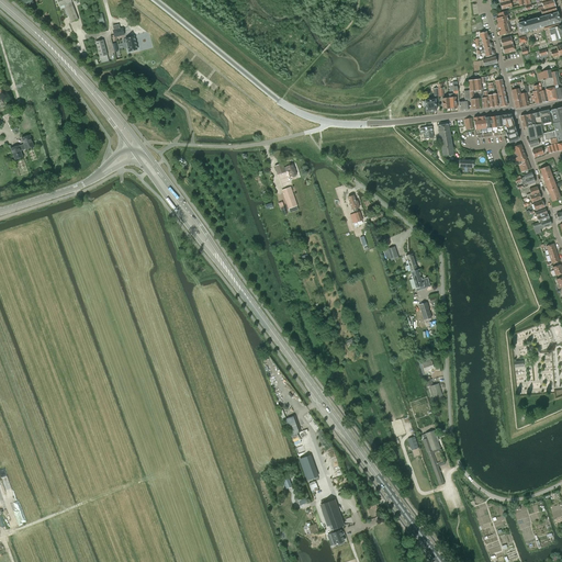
[(78,20),(76,14),(70,2),(71,1),(70,0),(57,0),(60,6),(65,4),(71,22),(78,20)]
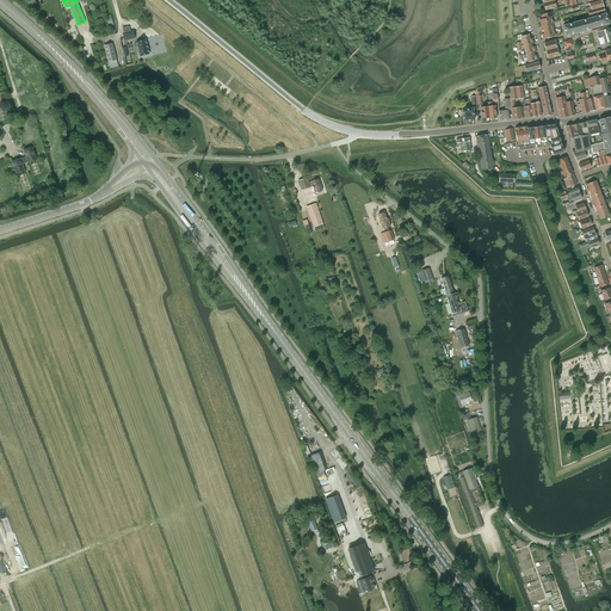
[(561,0),(555,0),(543,4),(545,11),(556,7),(555,4),(561,1),(561,0)]
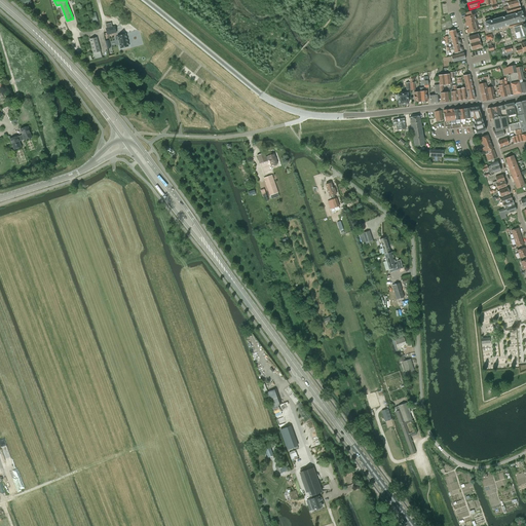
[(508,6),(505,7),(506,10),(520,6),(517,0),(515,0),(506,2),(508,6)]
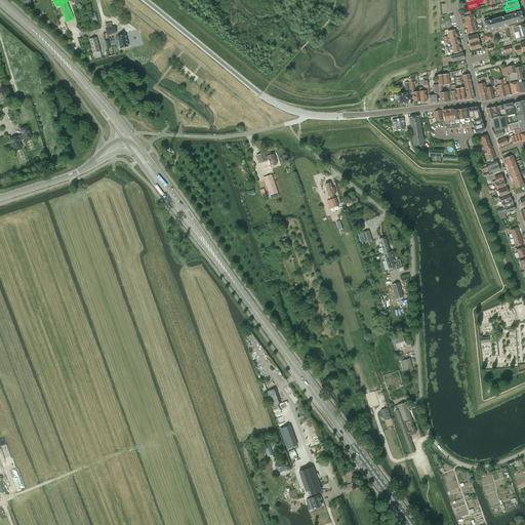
[(463,23),(475,19),(474,14),(475,14),(474,10),(465,12),(466,16),(463,17),(465,19),(462,19),(463,23)]
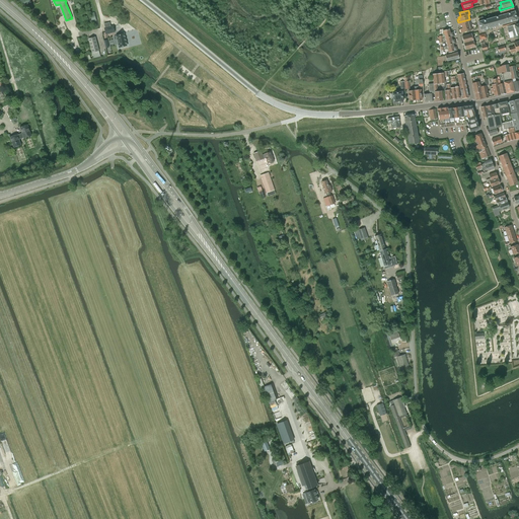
[(502,28),(507,26),(518,23),(517,20),(515,11),(478,22),(480,30),(502,24),(502,28)]
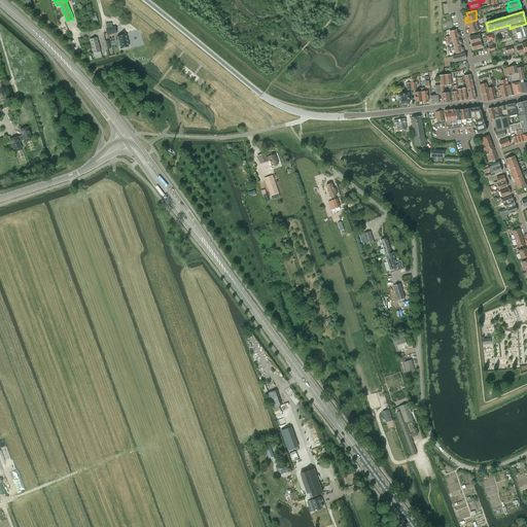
[(526,24),(515,27),(518,39),(526,36),(526,24)]
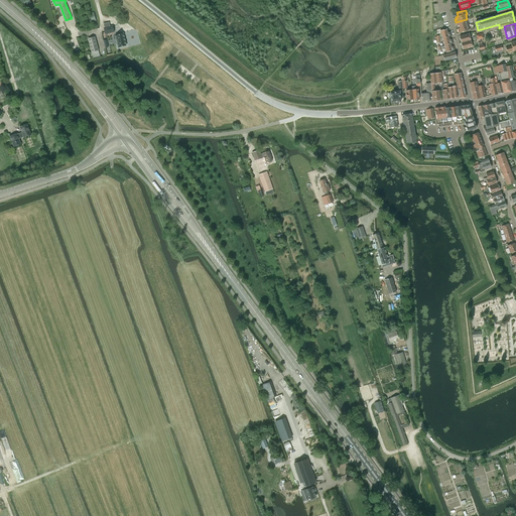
[(470,30),(468,24),(459,27),(459,28),(458,28),(459,32),(470,30)]
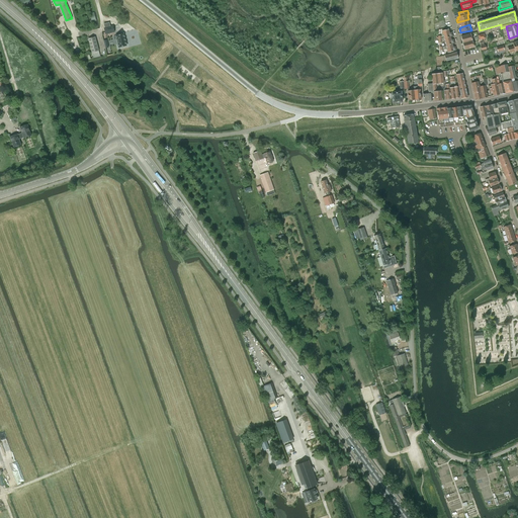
[(104,28),(105,34),(114,32),(113,25),(110,26),(104,28)]
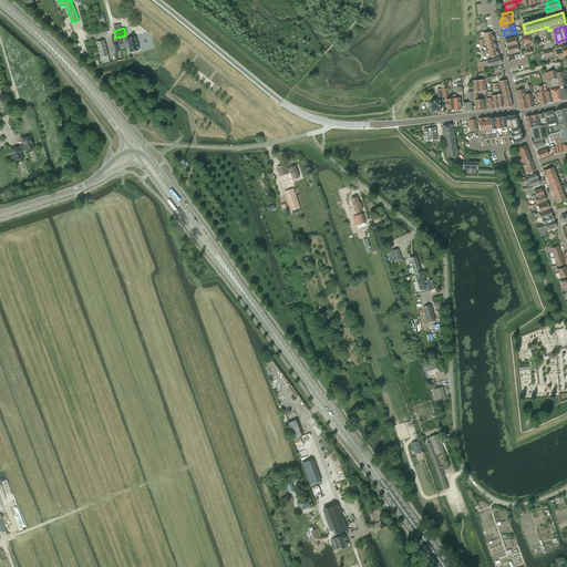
[(484,34),(486,42),(493,40),(495,40),(494,35),(492,37),(491,32),(484,34)]
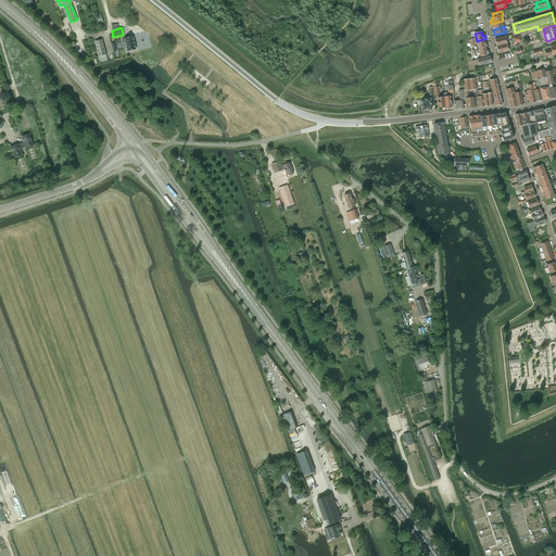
[(124,39),(122,39),(123,42),(125,42),(127,51),(136,49),(134,40),(133,36),(124,38),(124,39)]
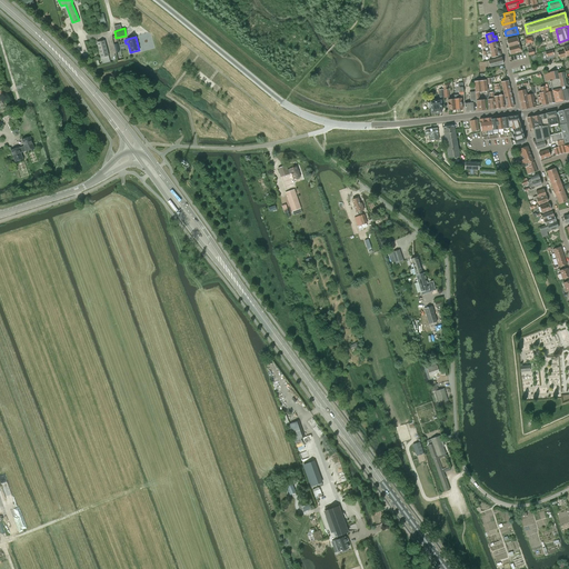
[(508,48),(519,45),(517,38),(507,40),(508,48)]
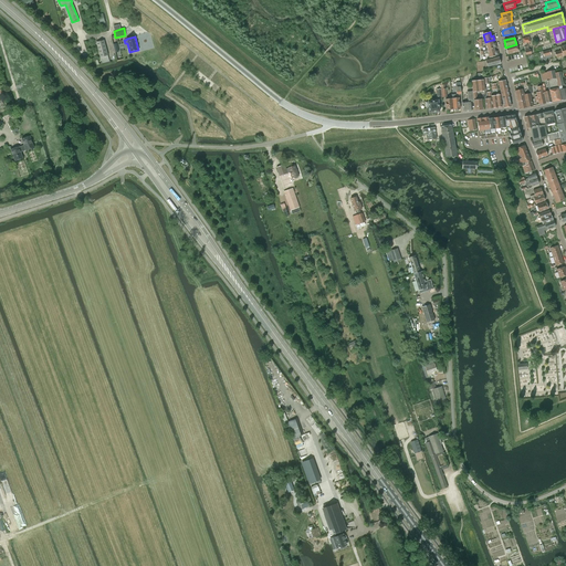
[(101,58),(108,55),(104,40),(96,42),(101,58)]
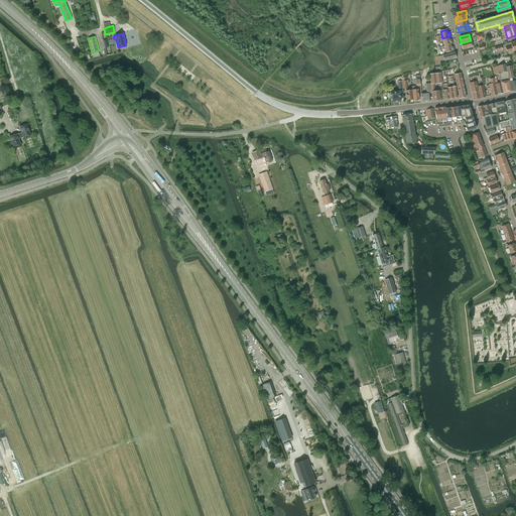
[(449,40),(448,36),(442,38),(444,45),(450,43),(453,43),(452,39),(449,40)]
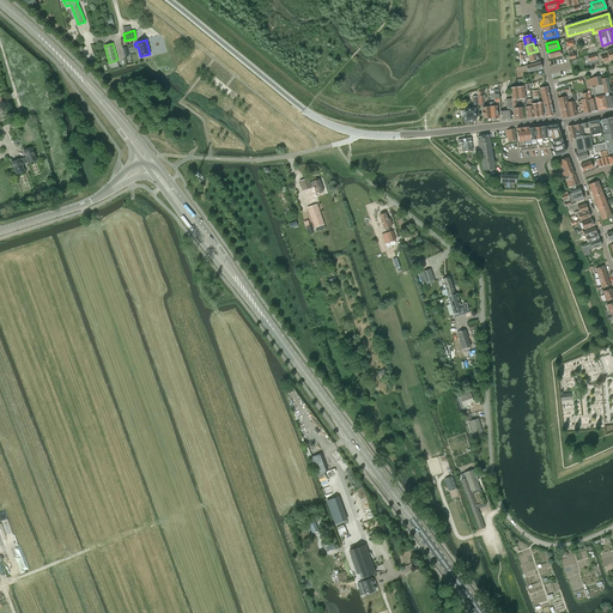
[(562,56),(559,48),(547,52),(550,59),(562,56)]
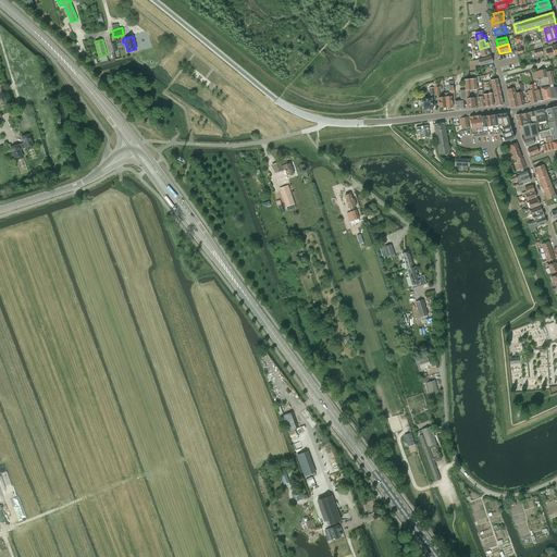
[(547,57),(556,53),(556,44),(552,47),(553,49),(546,51),(547,57)]
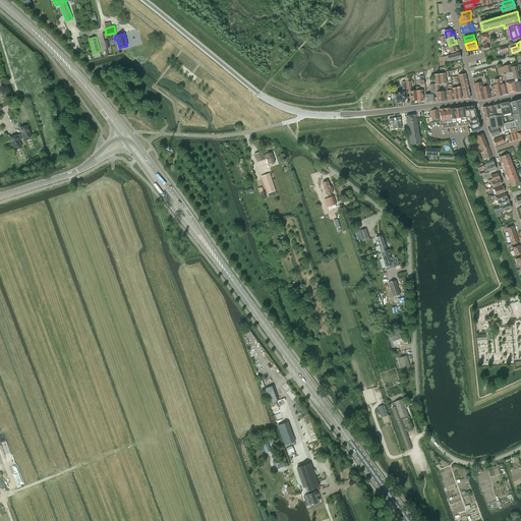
[(455,44),(449,46),(445,47),(445,50),(449,49),(450,53),(459,51),(458,47),(456,48),(455,44)]
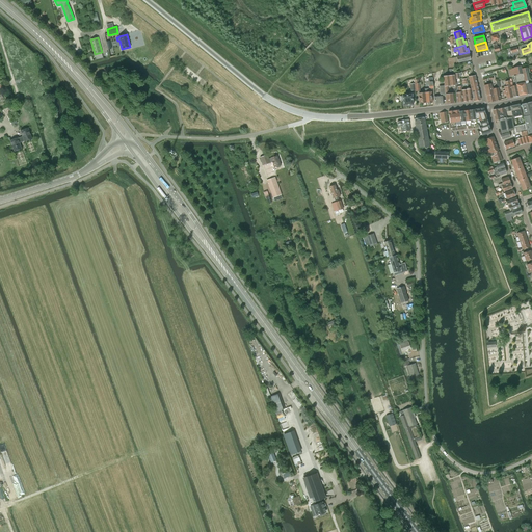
[(469,54),(457,57),(458,62),(471,59),(469,54)]
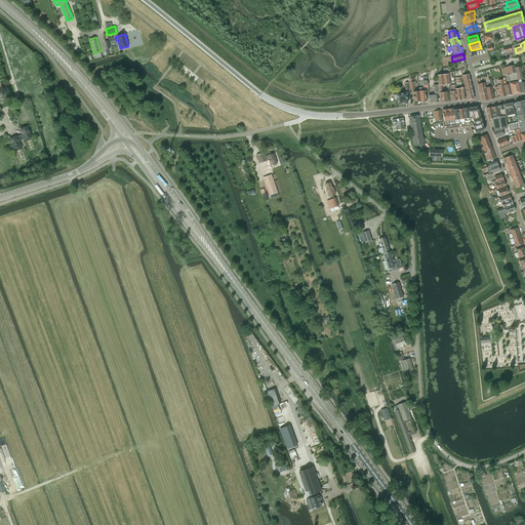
[(507,67),(501,69),(502,76),(507,75),(516,73),(515,68),(514,65),(507,67)]
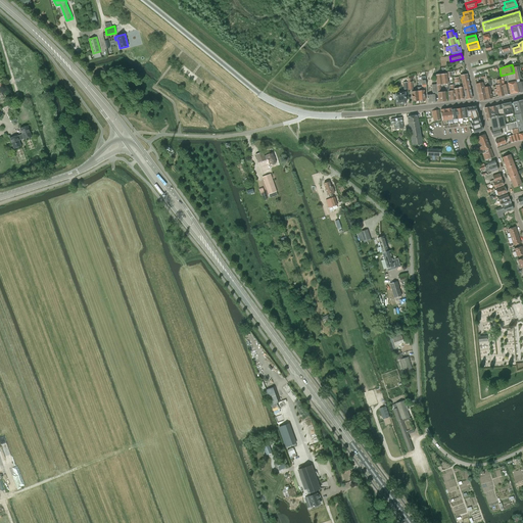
[(520,65),(513,67),(514,73),(515,78),(516,80),(521,79),(519,72),(521,72),(520,65)]
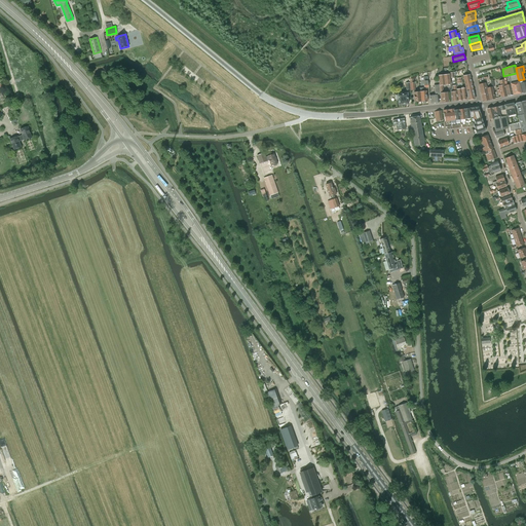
[(517,73),(508,75),(511,84),(513,95),(522,94),(518,78),(517,73)]
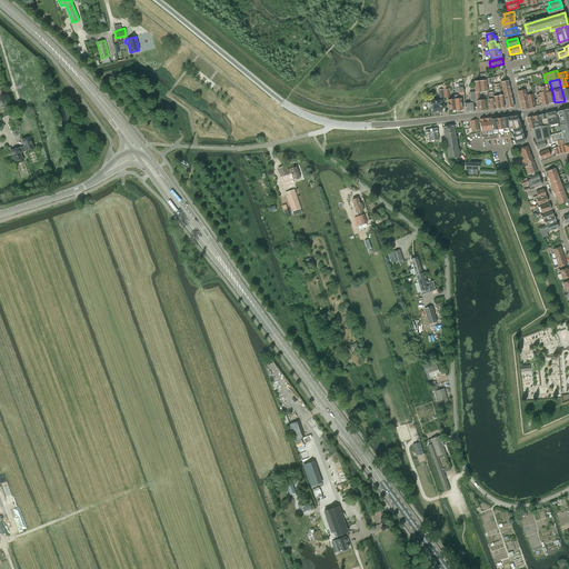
[(486,80),(475,82),(476,92),(478,92),(480,92),(482,92),(482,91),(487,91),(486,80)]
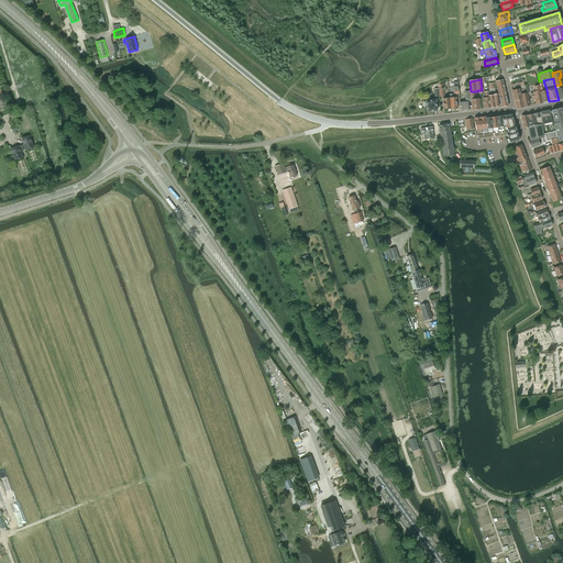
[(501,107),(508,106),(503,80),(496,81),(501,107)]
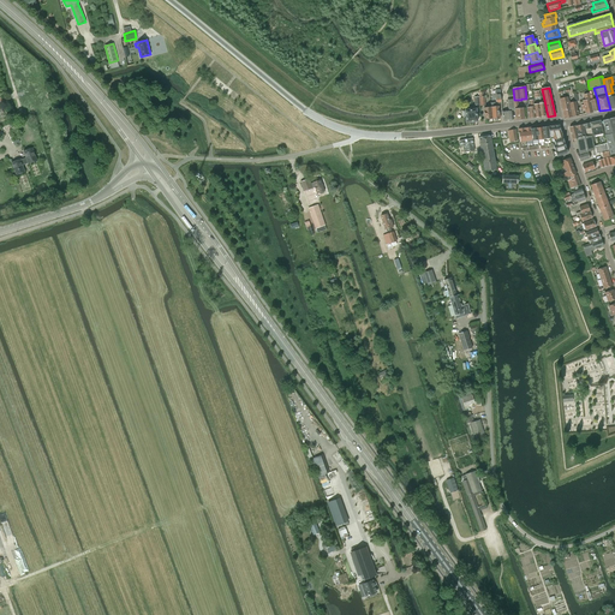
[(586,114),(592,113),(589,93),(584,94),(585,100),(583,100),(584,105),(581,106),(583,109),(585,109),(586,114)]
